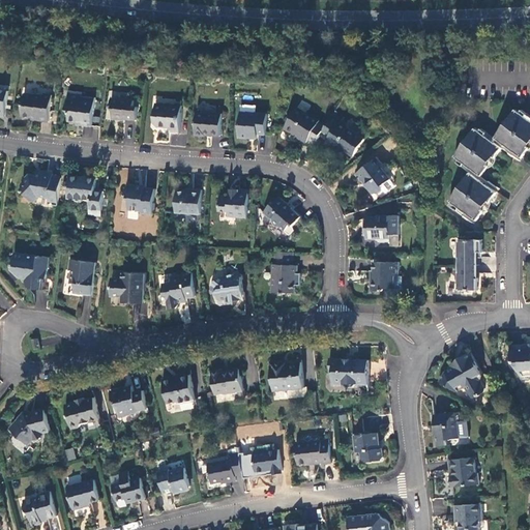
[(48,121),(51,95),(43,94),(43,95),(24,94),(21,115),(37,117),(37,120),(48,121)]
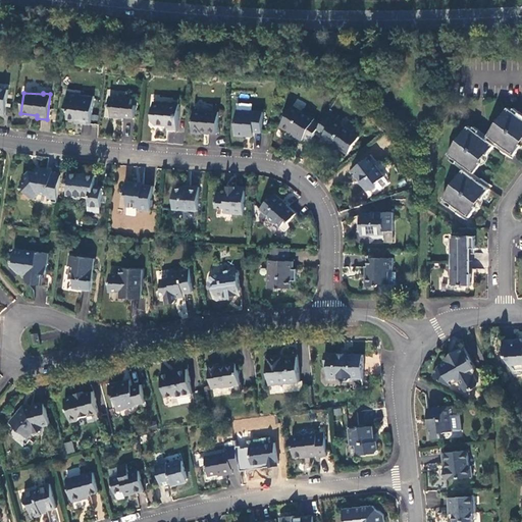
[(67,119),(81,120),(91,121),(93,97),(80,95),(80,99),(65,98),(64,108),(67,111),(67,119)]
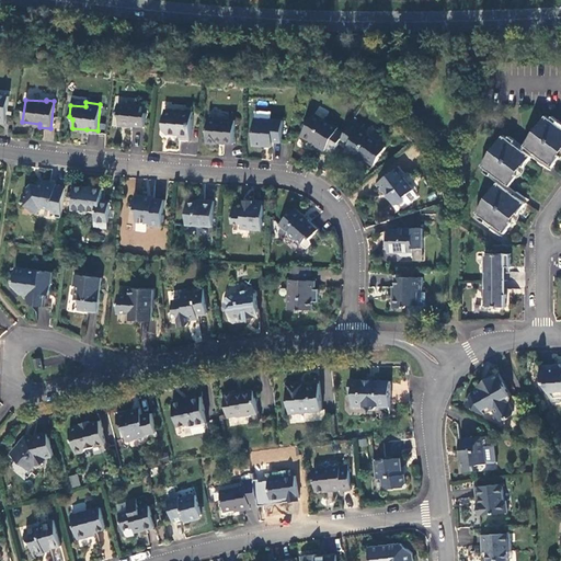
[(140,106),(116,104),(115,114),(118,117),(118,124),(144,127),(145,113),(140,112),(140,106)]
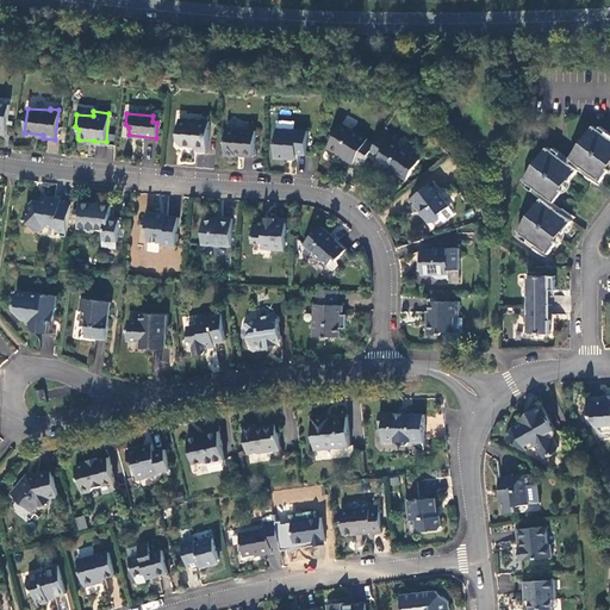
[(205,154),(207,122),(178,119),(176,141),(179,145),(194,147),(194,153),(205,154)]
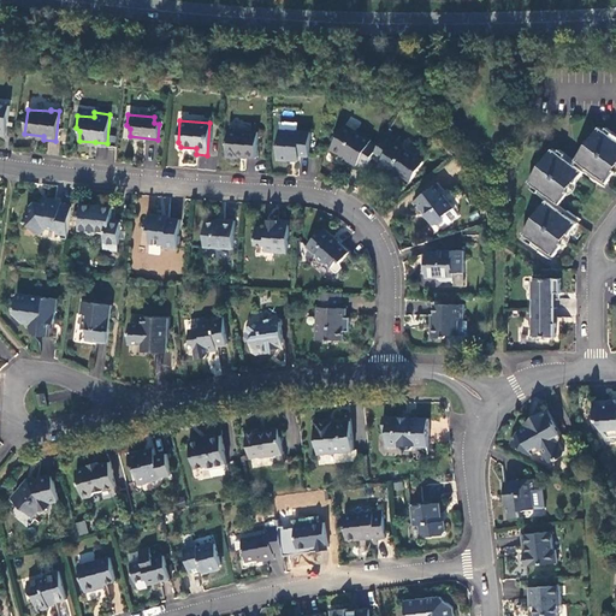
[(615,138),(610,135),(612,132),(606,128),(604,130),(599,126),(591,138),(592,140),(585,149),(582,148),(575,160),(606,183),(615,171),(612,170),(615,164),(615,138)]
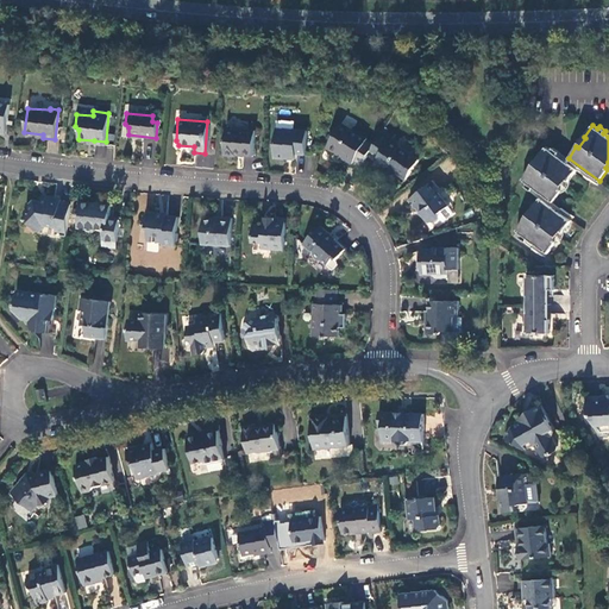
[(353,161),(362,165),(368,155),(375,144),(351,130),(350,132),(340,126),(338,126),(337,127),(336,130),(331,131),(327,137),(328,142),(325,148),(352,163),(353,161)]
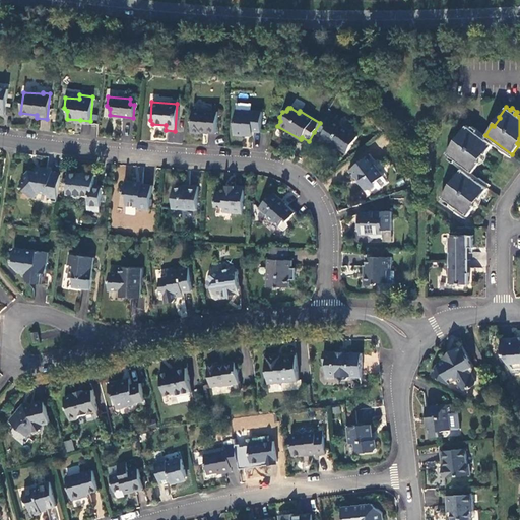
[(217,112),(192,110),(191,132),(201,133),(201,132),(216,133),(217,112)]
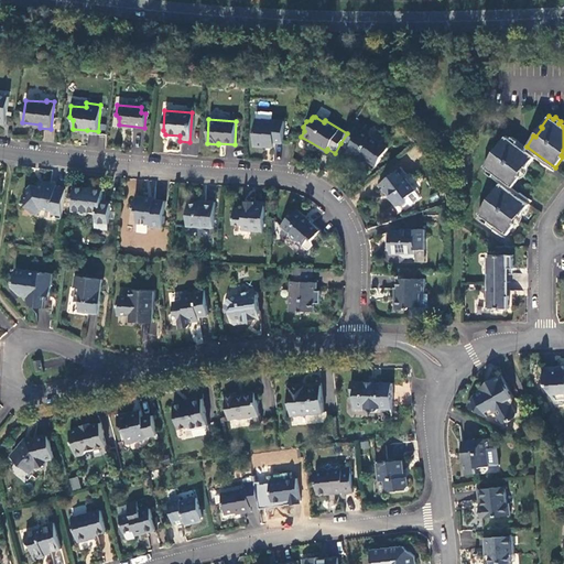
[(284,121),(256,120),(255,147),(273,148),(274,142),(283,142),(284,121)]
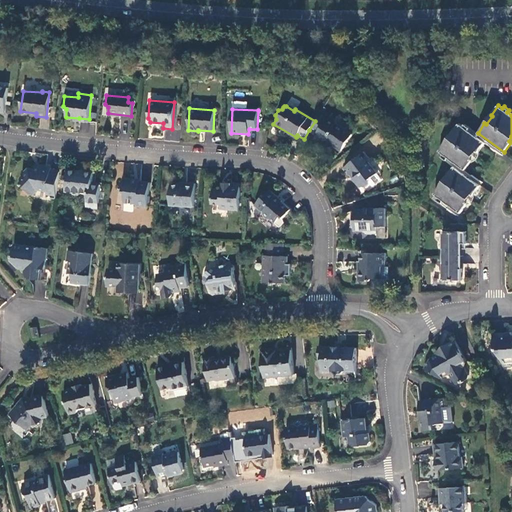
[(334,119),(321,110),(315,121),(309,130),(315,134),(313,137),(321,142),(324,141),(332,146),(333,145),(341,150),(352,134),(335,122),(334,119)]
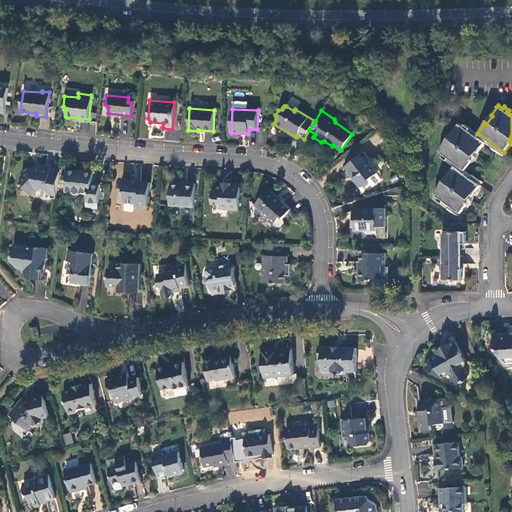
[(485,142),(468,131),(470,128),(465,124),(463,127),(459,124),(452,133),(453,135),(447,142),(446,141),(439,151),(443,154),(441,157),(446,160),(448,158),(465,170),(471,160),(470,159),(476,151),(478,152),(485,142)]
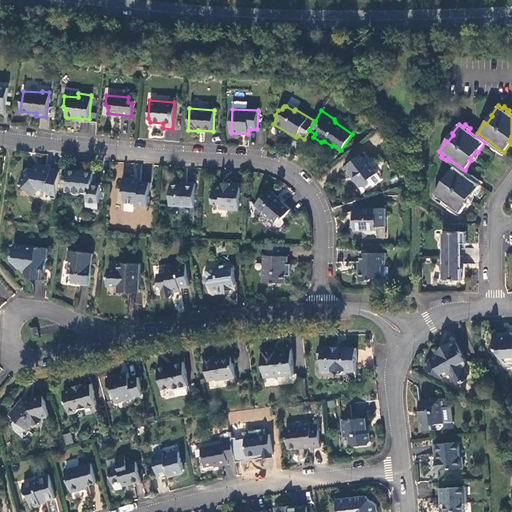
[(364,152),(344,168),(349,174),(351,173),(355,178),(354,178),(361,187),(364,187),(369,183),(370,179),(378,172),(370,163),(370,159),(364,152)]
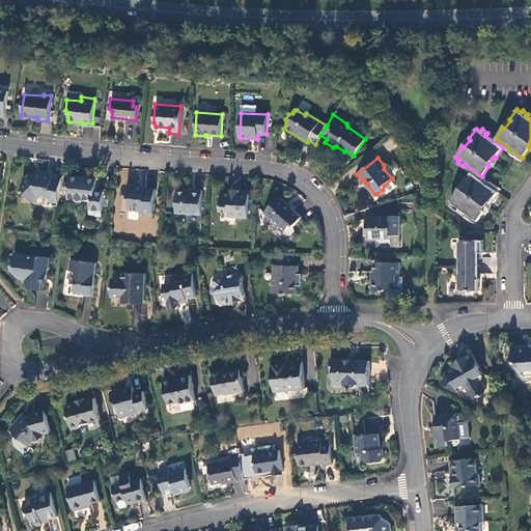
[(498,192),(471,172),(463,183),(465,184),(458,193),(456,191),(450,201),(454,204),(452,207),(457,212),(459,208),(477,221),(484,212),(482,210),(488,201),(491,202),(498,192)]
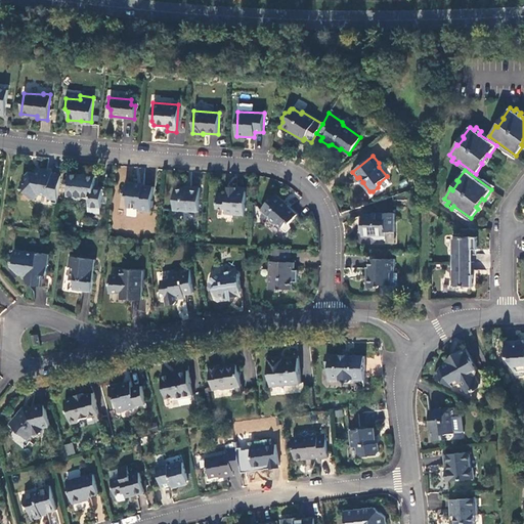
[(51,199),(56,200),(60,175),(51,174),(51,172),(41,171),(41,173),(35,172),(34,173),(27,173),(23,177),(20,188),(32,200),(38,193),(47,195),(47,199),(51,199)]
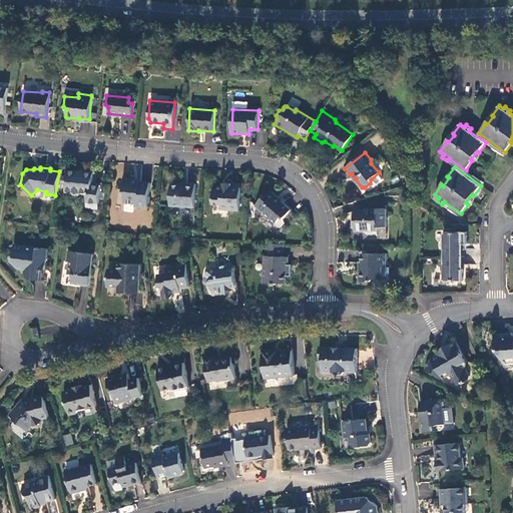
[(93,172),(67,170),(65,191),(87,193),(86,202),(98,203),(100,186),(92,185),(93,172)]
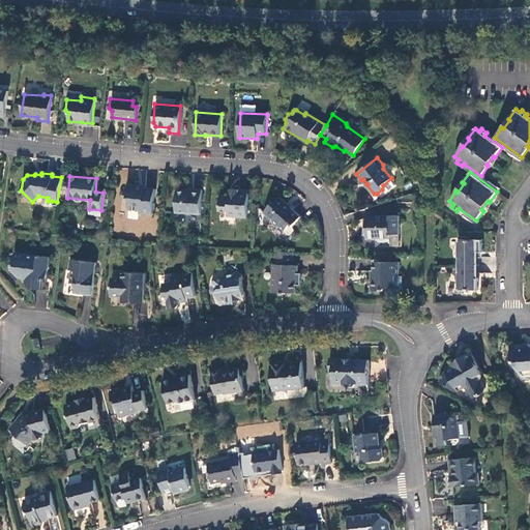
[(152,213),(154,189),(138,187),(136,185),(130,184),(126,187),(125,197),(128,200),(127,209),(139,210),(141,212),(152,213)]
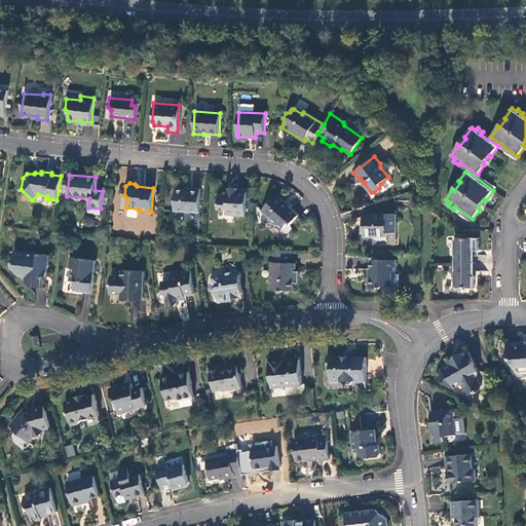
[(198,212),(199,188),(190,188),(190,190),(175,190),(173,211),(198,212)]
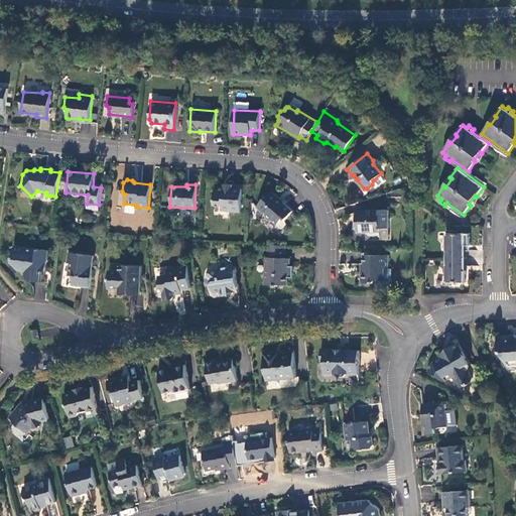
[(240,212),(242,187),(223,186),(223,189),(214,189),(213,205),(222,206),(222,211),(240,212)]
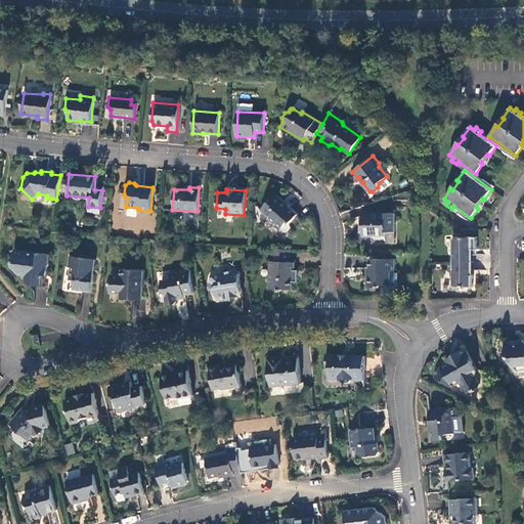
[(289,205),(276,194),(271,201),(270,200),(261,210),(269,217),(269,219),(274,224),(277,224),(281,228),(288,221),(290,223),(297,215),(288,206),(289,205)]
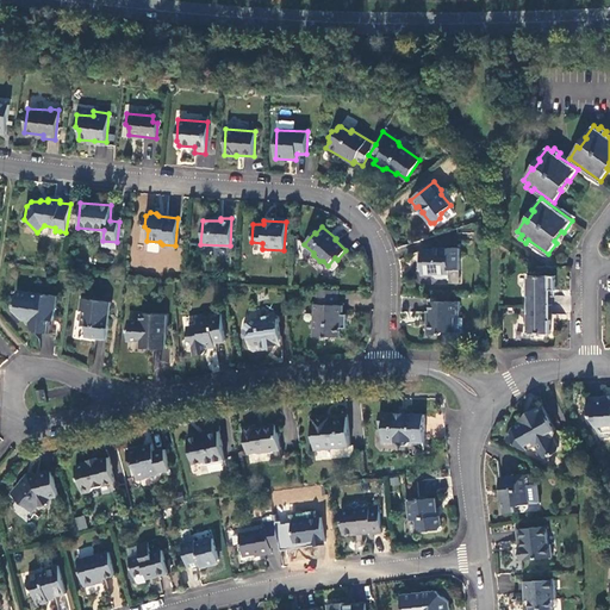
[(460,269),(460,248),(434,248),(434,249),(422,249),(422,274),(433,275),(436,278),(449,278),(449,269),(460,269)]
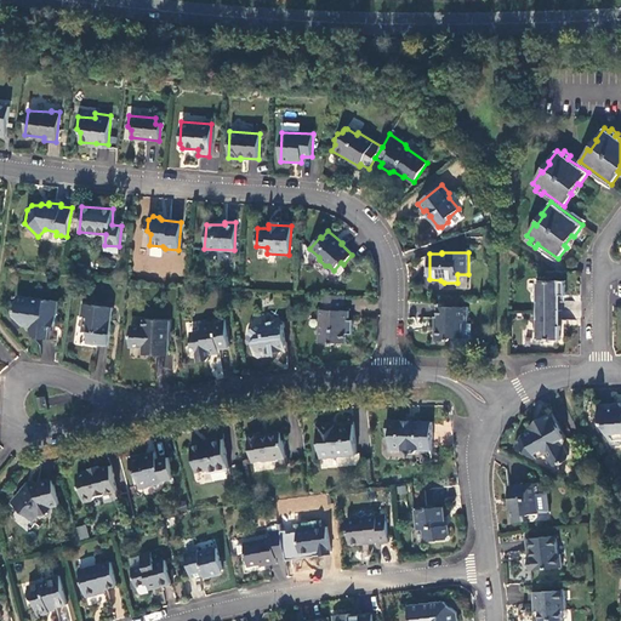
[(345,269),(343,265),(341,262),(334,271),(340,275),(345,269)]
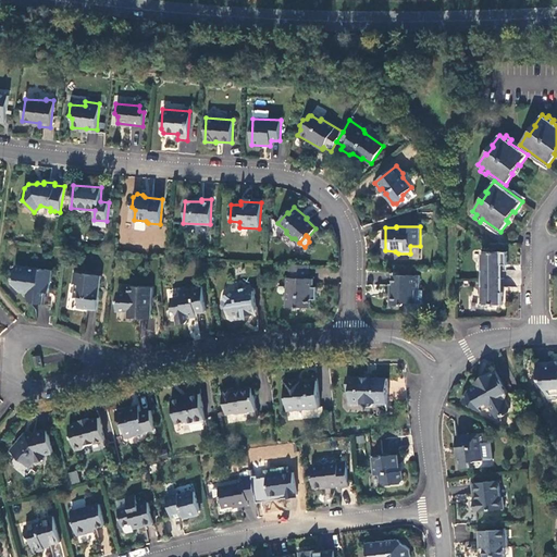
[(482,271),(482,279),(499,279),(499,271),(505,271),(505,265),(507,265),(507,252),(482,252),(481,261),(480,261),(480,271),(482,271)]
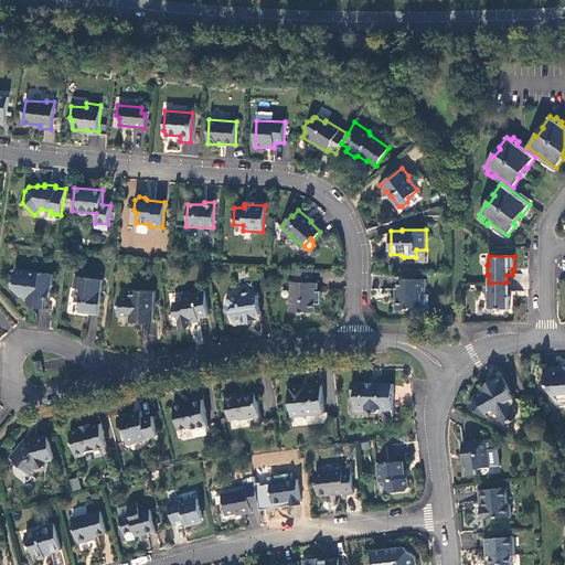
[(312,283),(312,269),(292,268),(292,281),(290,281),(289,310),(313,312),(315,302),(320,302),(320,290),(317,291),(317,283),(312,283)]
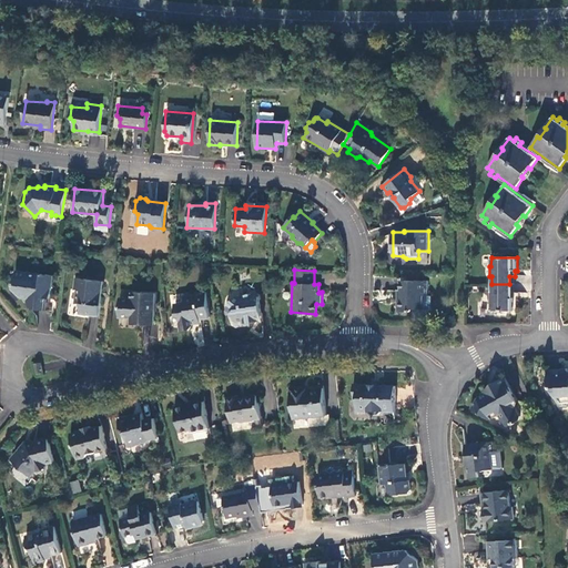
[(14,271),(13,280),(28,281),(29,273),(14,271)]
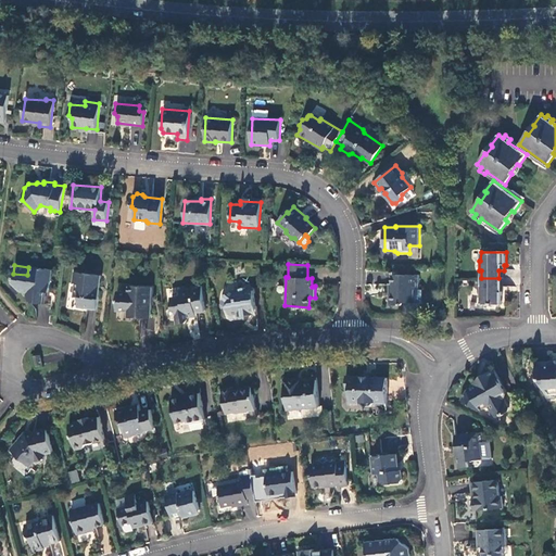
[(51,269),(28,267),(27,275),(13,274),(13,283),(20,291),(27,292),(26,299),(30,302),(43,303),(46,292),(49,292),(51,269)]
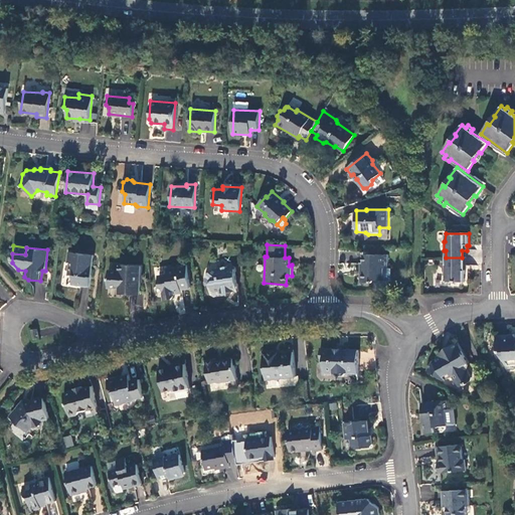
[(90,287),(94,255),(68,252),(67,262),(69,263),(68,275),(73,275),(72,285),(90,287)]
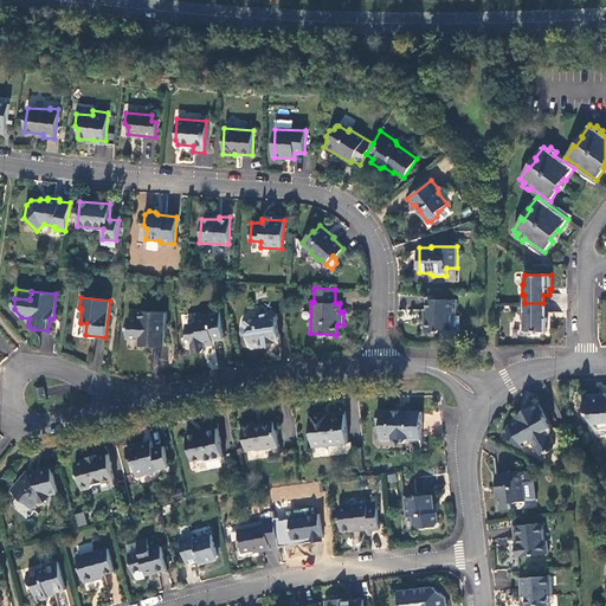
[(457,300),(427,300),(427,317),(425,317),(425,333),(439,331),(442,330),(452,330),(452,316),(457,316),(457,300)]
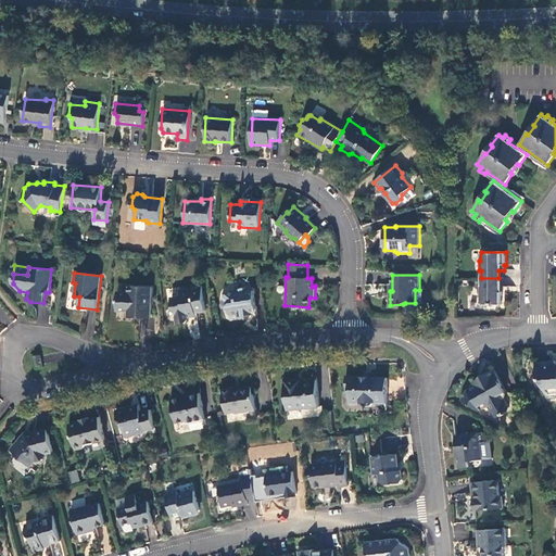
[(498,287),(498,278),(481,278),(481,287),(479,287),(479,295),(480,295),(480,305),(502,305),(502,292),(500,292),(500,287),(498,287)]
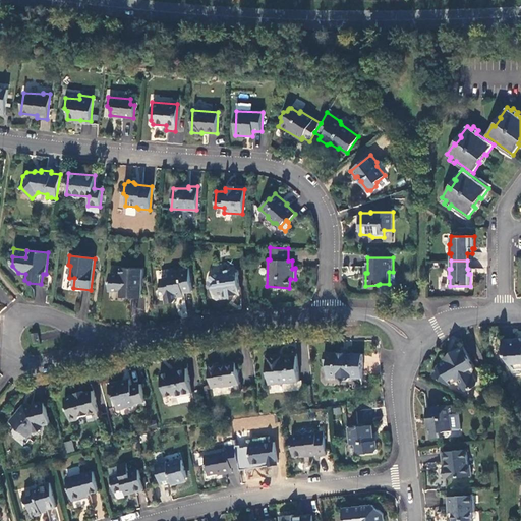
[(192,290),(188,267),(177,269),(178,271),(168,273),(169,279),(160,281),(161,287),(166,291),(167,294),(165,296),(166,304),(173,302),(175,299),(175,295),(183,294),(182,292),(192,290)]
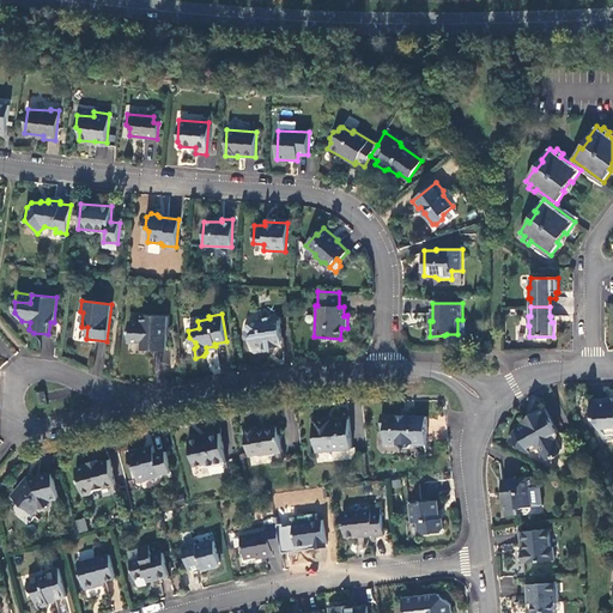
[(167,347),(168,316),(141,315),(141,323),(128,322),(128,341),(140,343),(141,350),(151,350),(153,347),(167,347)]
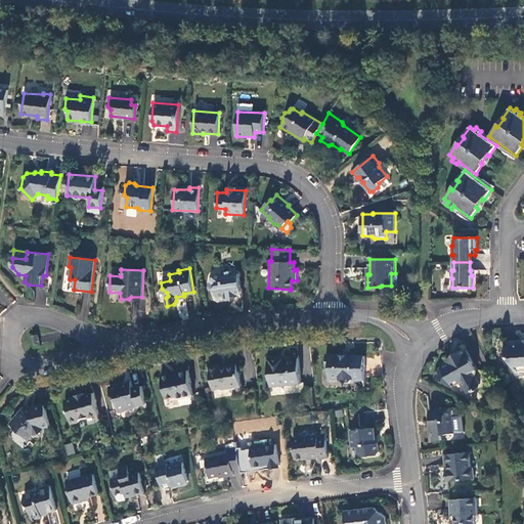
[(225,298),(234,297),(237,292),(241,292),(239,288),(237,287),(236,278),(237,275),(237,273),(233,274),(232,270),(218,273),(212,277),(208,287),(213,290),(215,299),(225,297),(225,298)]
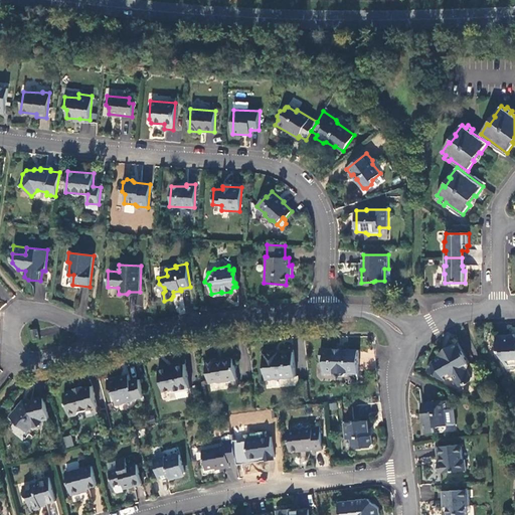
[(132,310),(144,308),(142,295),(129,297),(132,310)]
